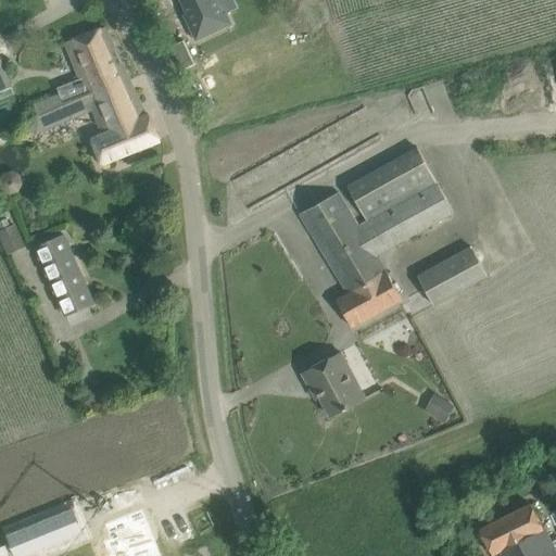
[(181,0),(188,12),(184,14),(197,40),(234,23),(227,11),(224,13),(217,0),(181,0)]
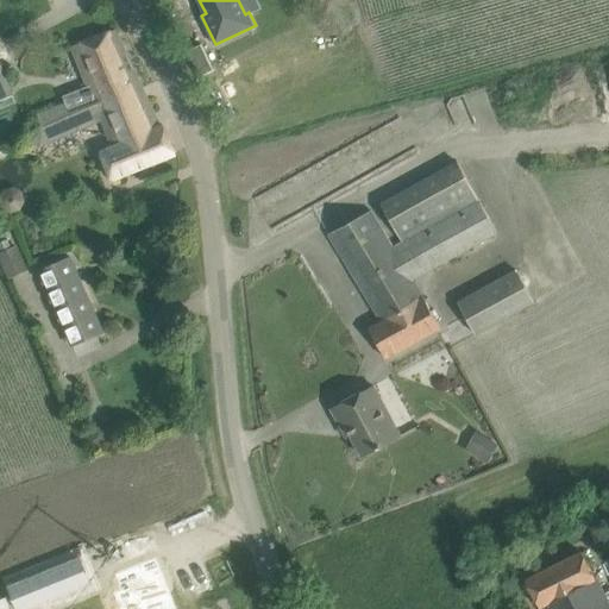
[(44,126),(95,104),(95,102),(142,85),(115,29),(73,45),(88,85),(64,95),(67,101),(39,113),(44,126)]
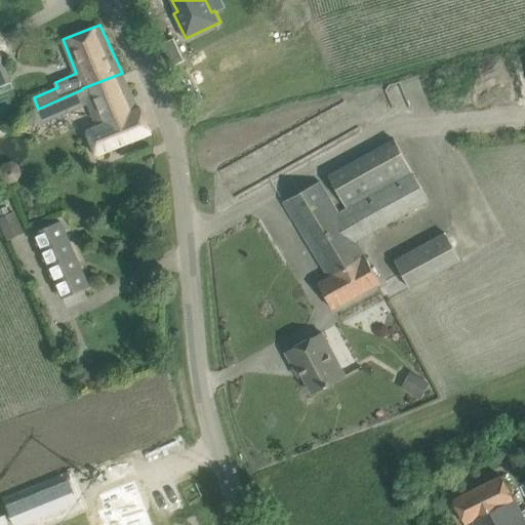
[(0,86),(11,83),(0,54),(0,86)]
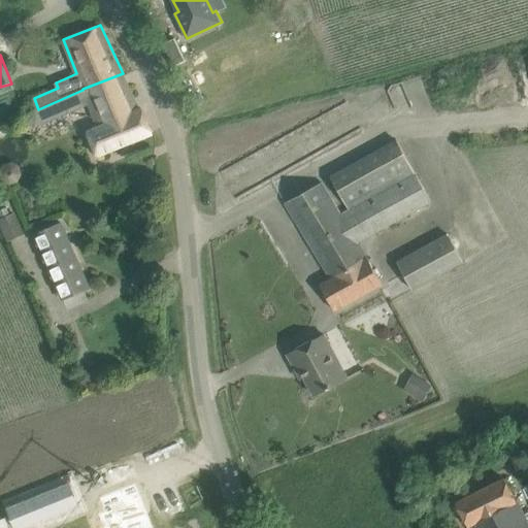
[(139,109),(123,73),(83,89),(83,90),(38,109),(39,109),(24,116),(28,124),(35,126),(89,103),(98,127),(87,131),(97,155),(153,133),(141,108),(139,109)]
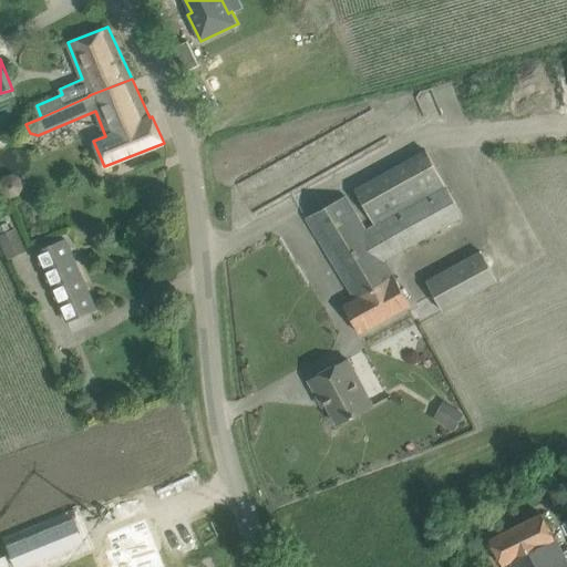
[(384,259),(463,216),(447,187),(426,150),(356,188),(375,226),(367,230),(346,195),(325,206),(306,217),(356,298),(343,305),(360,333),(410,305),(384,259)]
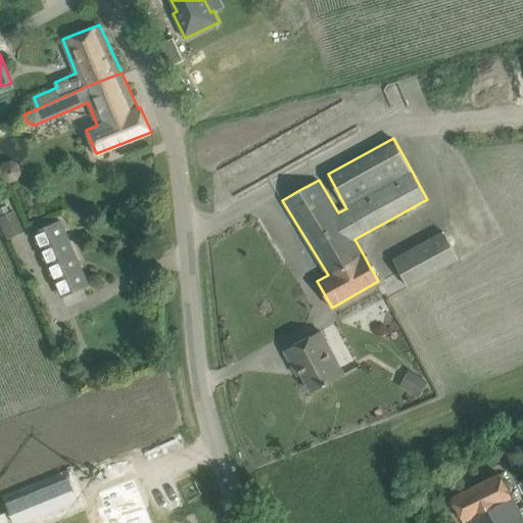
[(16,210),(0,214),(0,216),(4,235),(21,231),(16,210)]
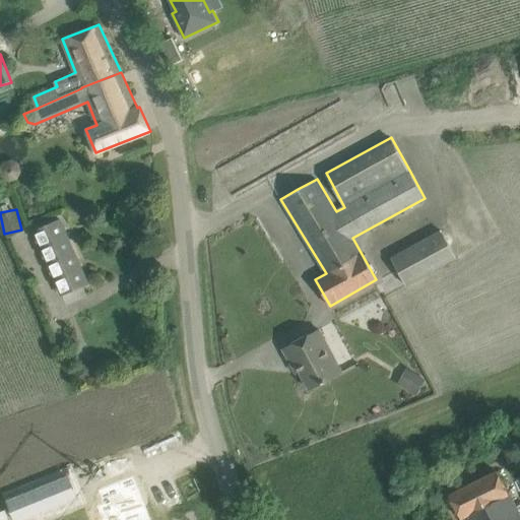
[(62,295),(70,291),(88,283),(60,219),(42,228),(34,231),(62,295)]
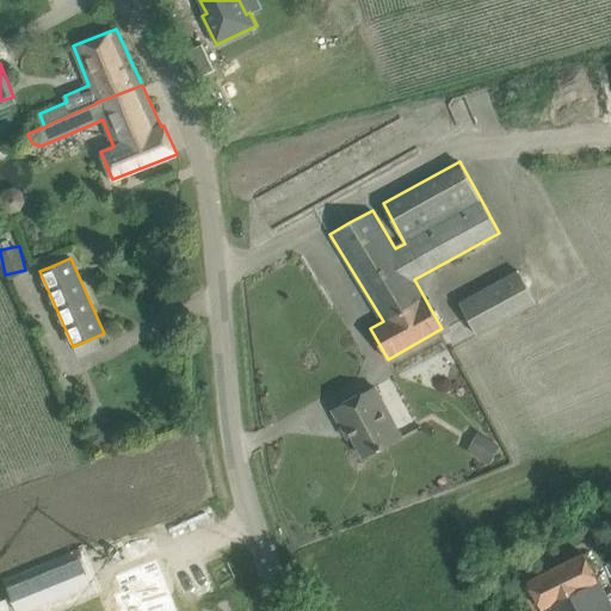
[(477,334),(538,301),(520,269),(460,302),(477,334)]
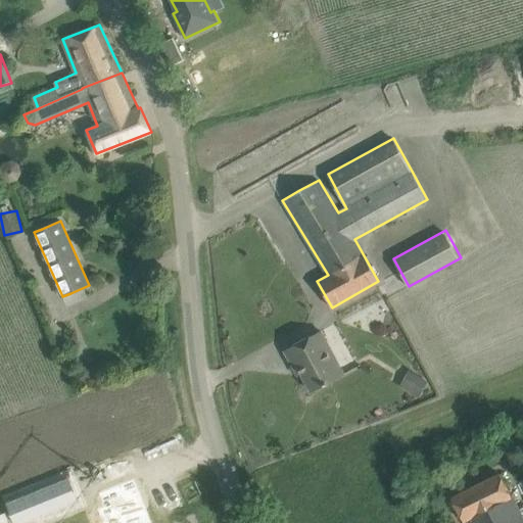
[(344,374),(321,331),(285,350),(293,366),(297,364),(312,391),(344,374)]
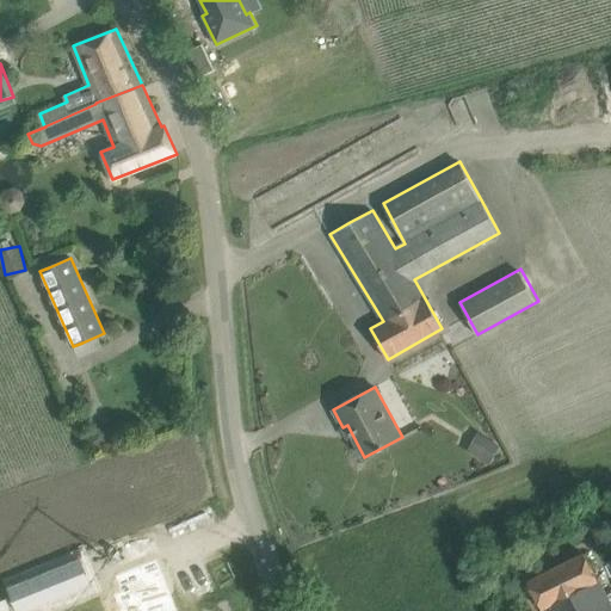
[(479,432),(467,451),(489,464),(501,446),(479,432)]
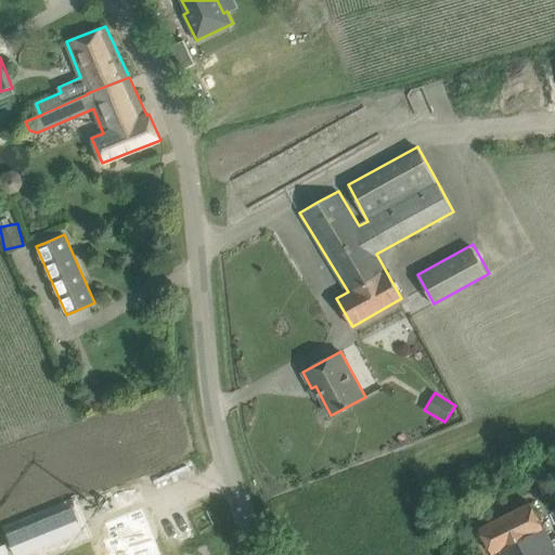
[(529,502),(499,518),(479,528),(492,554),(494,553),(495,554),(554,554),(554,545),(545,526),(543,527),(529,502)]
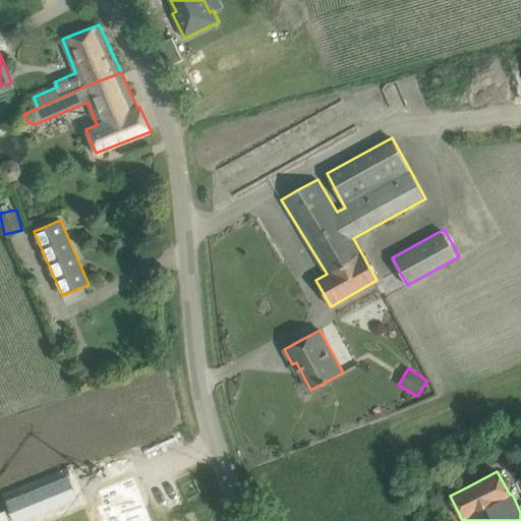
[(99,520),(89,499),(60,512),(66,520),(99,520)]
